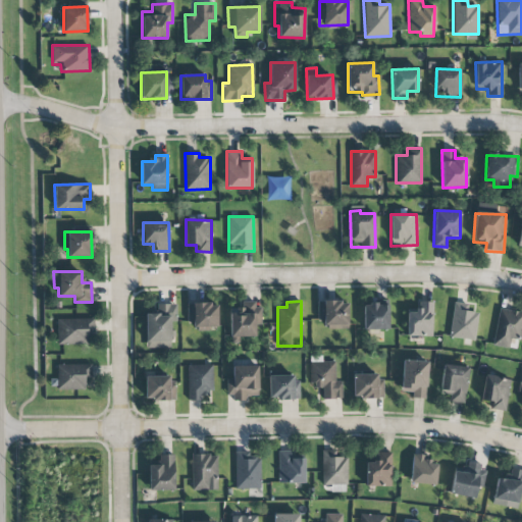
[(317,302),(318,320),(324,320),(324,328),(348,327),(348,301),(317,302)]
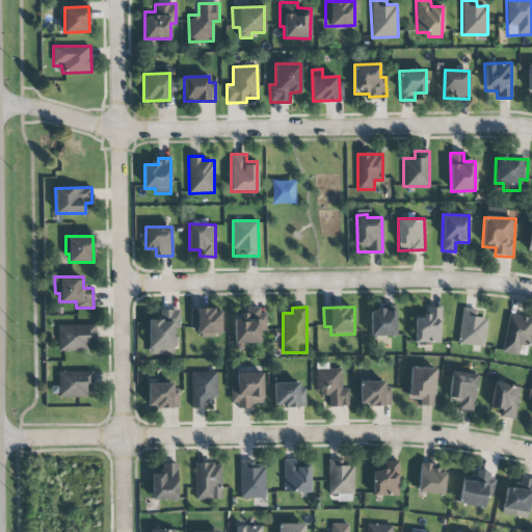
[(415,315),(414,342),(440,343),(441,308),(426,308),(426,315),(415,315)]
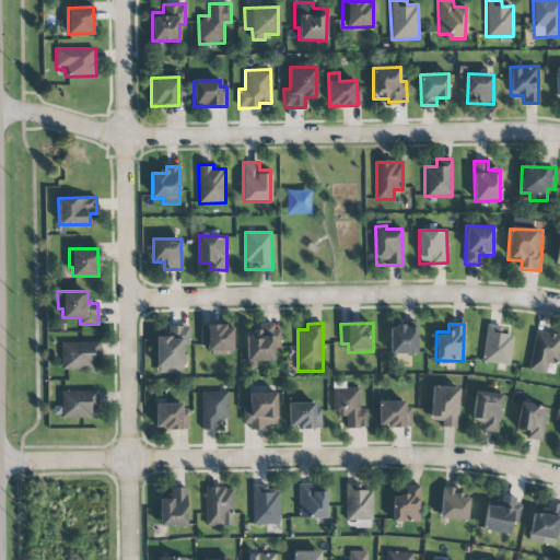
[(506,326),(486,324),(482,362),(510,364),(512,335),(506,335),(506,326)]
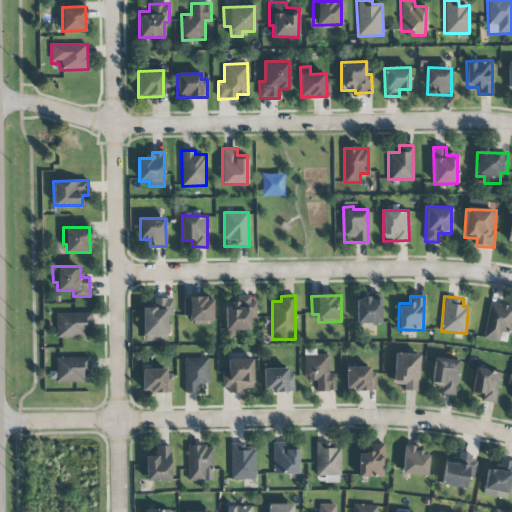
[(213,297),(183,298),(184,320),(213,319),(213,297)]
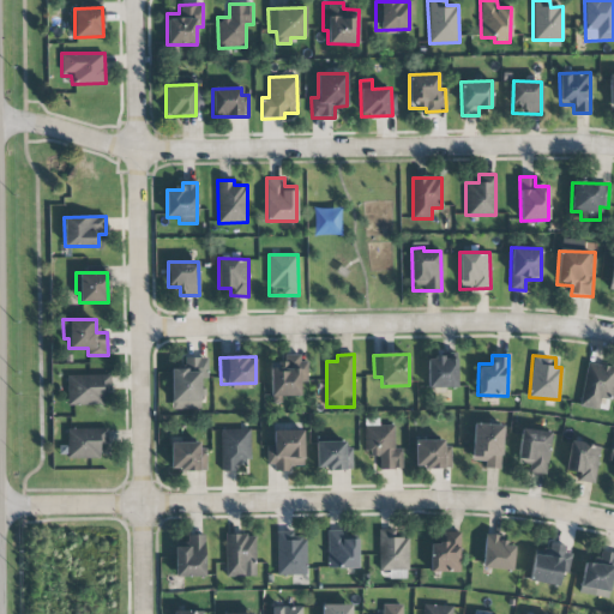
[(172,410),(200,409),(199,379),(208,378),(208,357),(185,359),(185,369),(172,369),(172,410)]
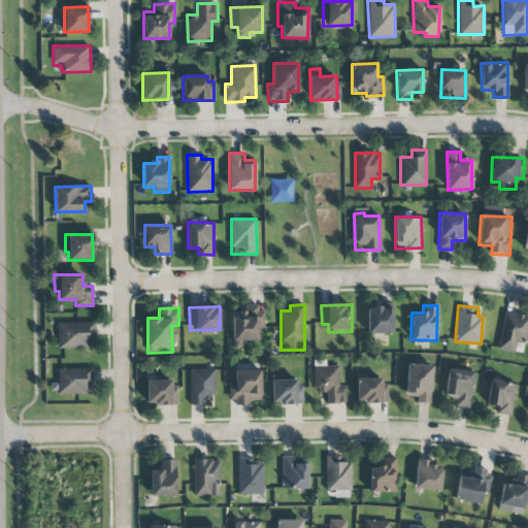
[(258,327),(264,327),(264,307),(244,307),(244,311),(232,311),(233,341),(259,340),(258,327)]
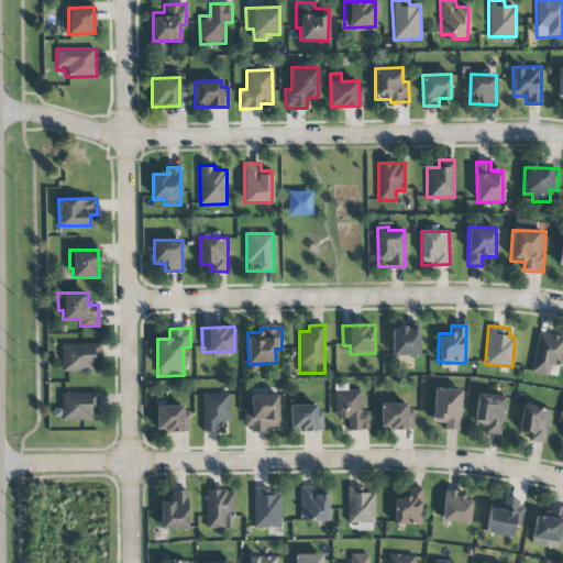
[(392,355),(418,356),(418,329),(393,328),(392,355)]
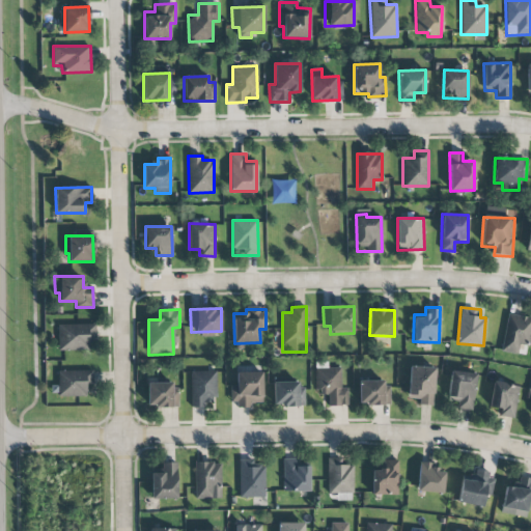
[(501,351),(518,354),(520,344),(528,346),(530,331),(530,317),(508,313),(501,351)]
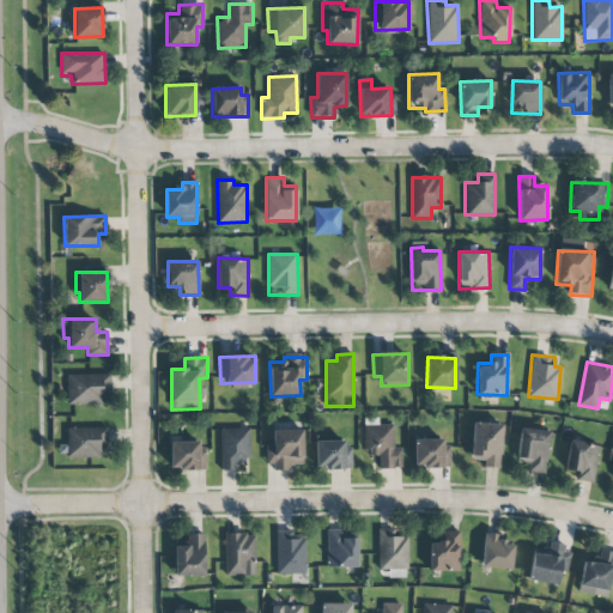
[(110,374),(66,375),(67,405),(104,404),(104,393),(110,393),(110,374)]
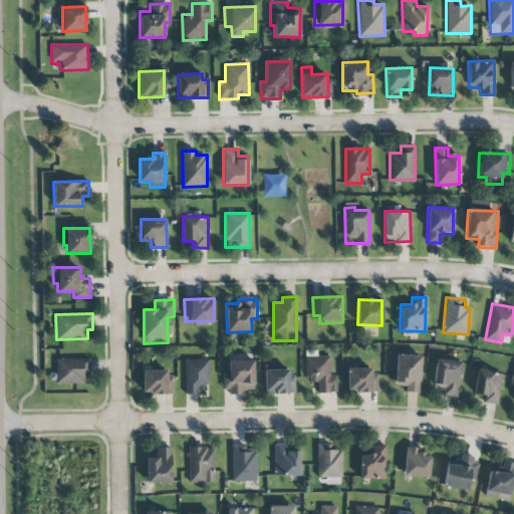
[(406,393),(419,393),(421,355),(396,354),(395,386),(406,387),(406,393)]
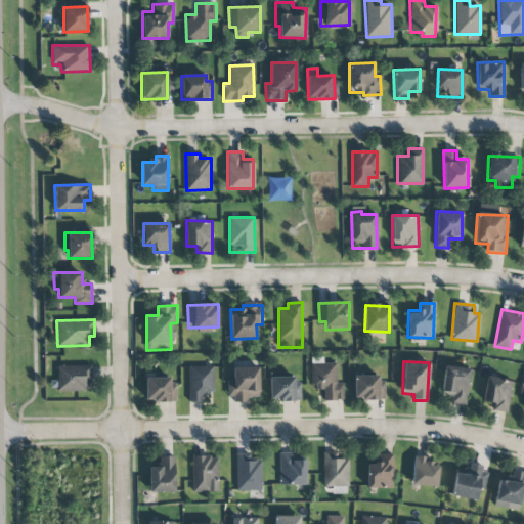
[(336,363),(311,363),(312,390),(323,389),(323,401),(343,400),(343,383),(337,383),(336,363)]
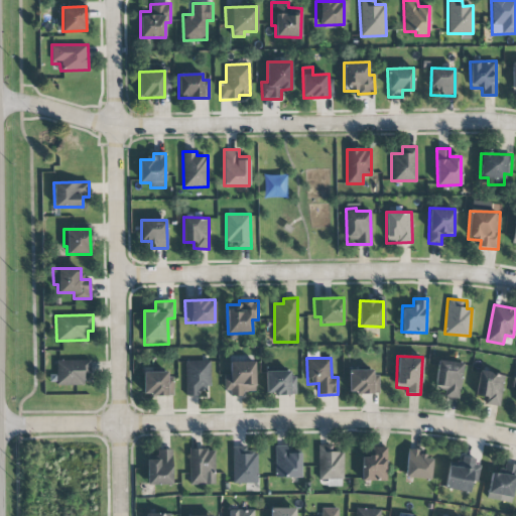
[(55,361),(56,385),(84,385),(84,374),(90,374),(90,360),(55,361)]
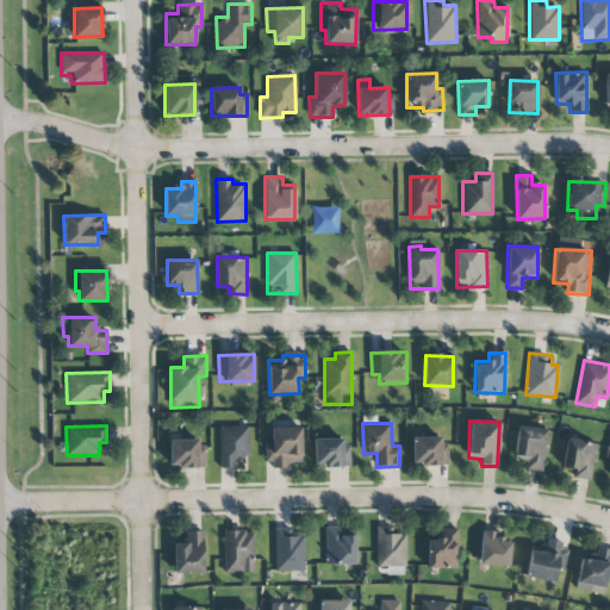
[(221,468),(236,467),(236,462),(248,461),(248,427),(219,427),(221,468)]
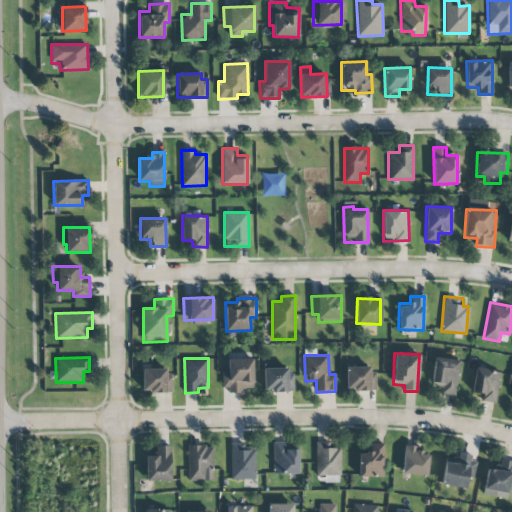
[(253,388),(253,358),(228,359),(228,371),(222,371),(222,391),(242,391),(242,388),(253,388)]
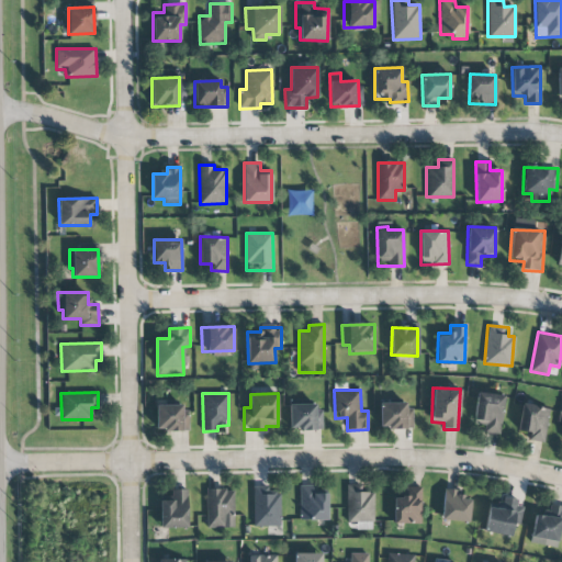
[(503,394),(475,393),(474,425),(483,425),(482,433),(501,434),(503,394)]
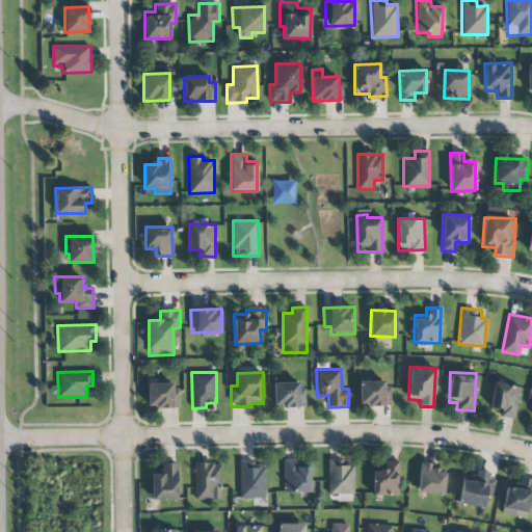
[(390,382),(358,382),(360,406),(391,405),(390,382)]
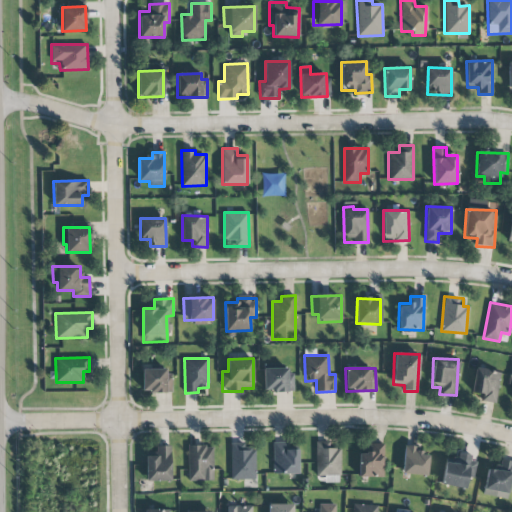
[(142,393),(172,392),(171,369),(141,370),(142,393)]
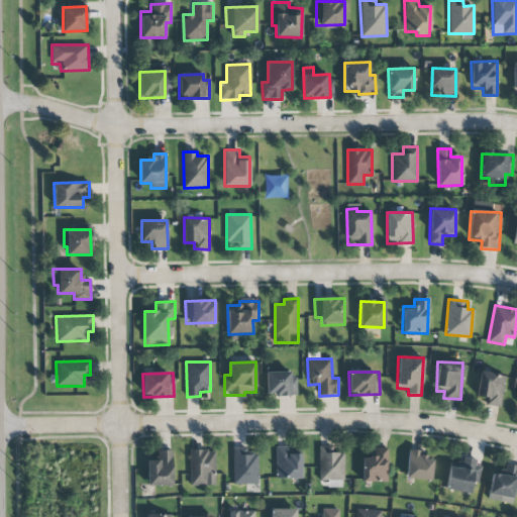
[(266,374),(267,396),(296,395),(295,373),(266,374)]
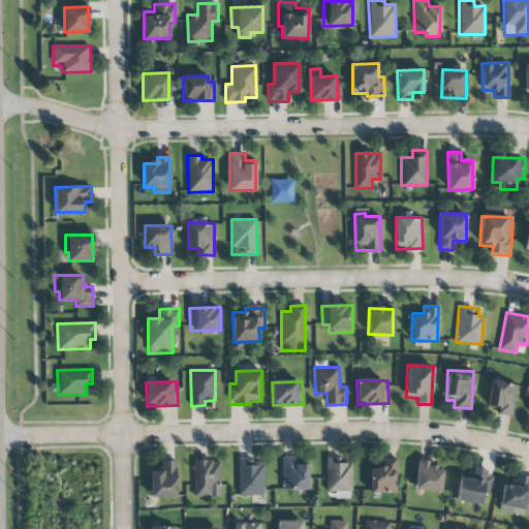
[(517,383),(491,381),(488,406),(497,407),(496,414),(514,416),(517,383)]
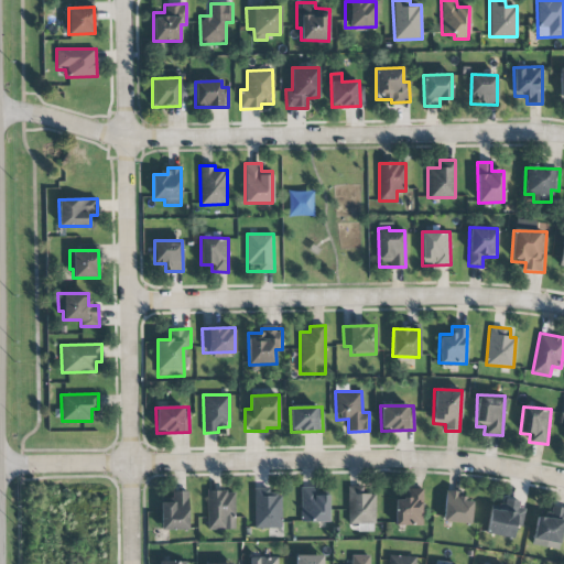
[(316,496),(316,487),(300,488),(301,522),(329,521),(329,496),(316,496)]
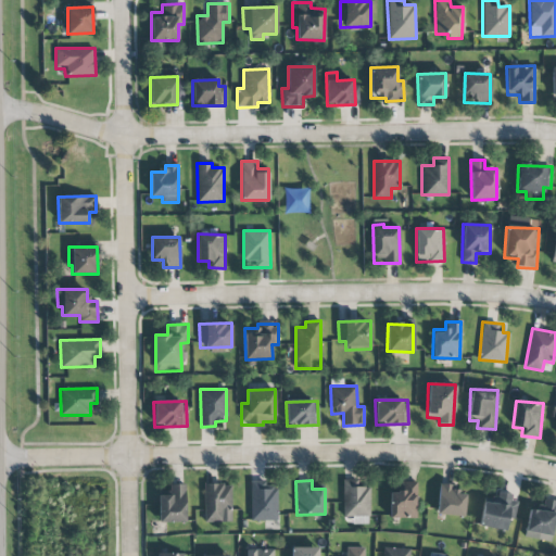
[(370,488),(357,487),(357,480),(343,480),(342,516),(369,517),(370,488)]
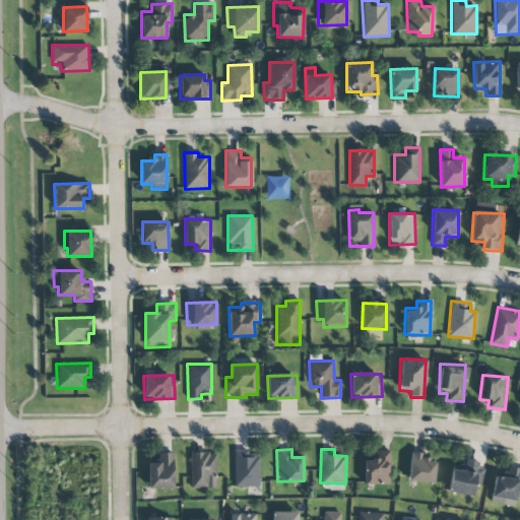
[(259,486),(260,451),(235,450),(234,486),(259,486)]
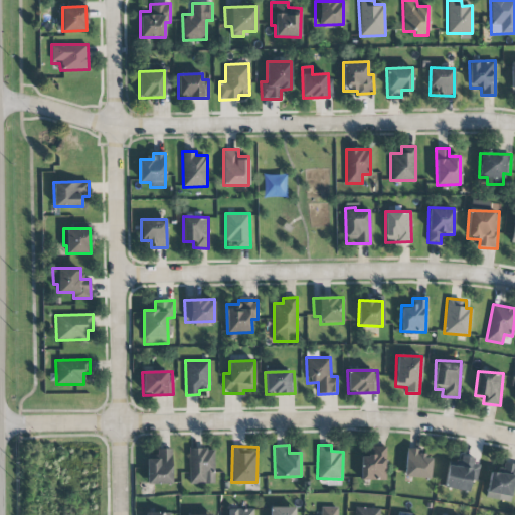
[(360,456),(361,481),(386,480),(385,447),(371,448),(371,456),(360,456)]
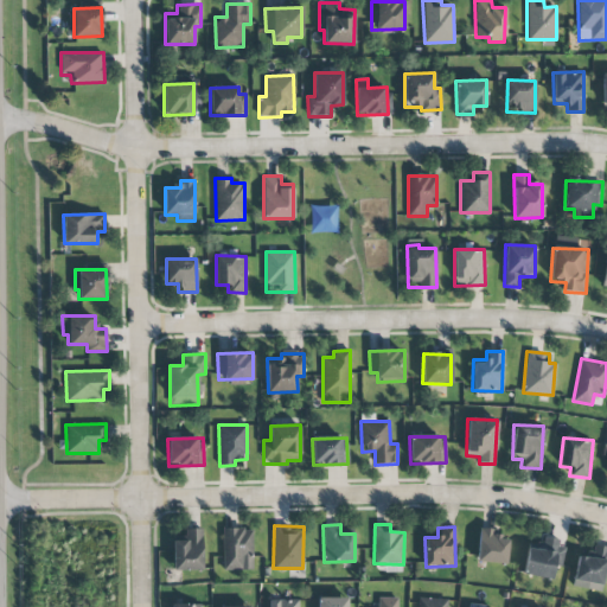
[(475,561),(505,564),(509,540),(499,538),(500,531),(480,528),(475,561)]
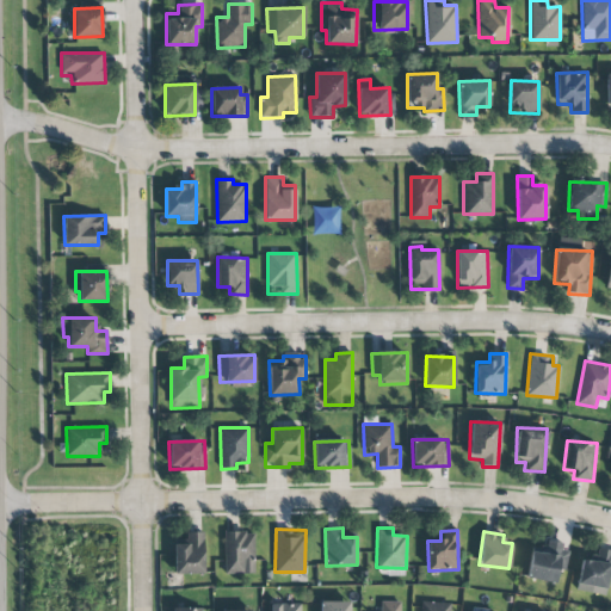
[(173,543),(174,575),(204,574),(203,532),(185,532),(185,543),(173,543)]
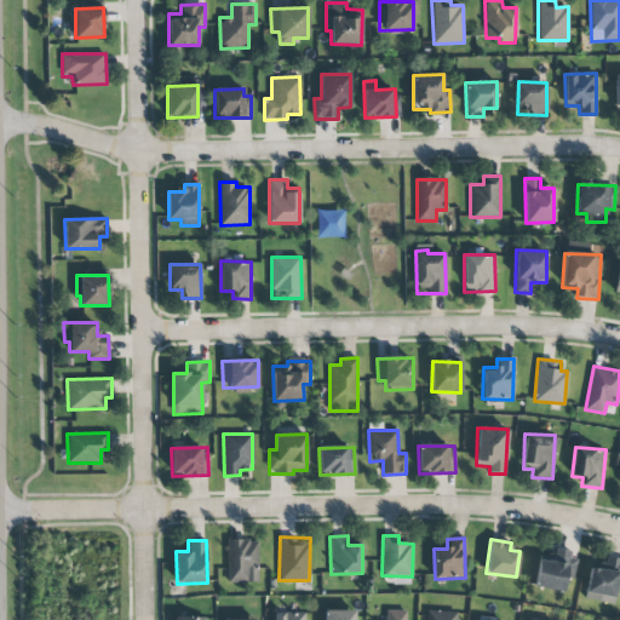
[(257,540),(227,540),(228,583),(258,583),(257,540)]
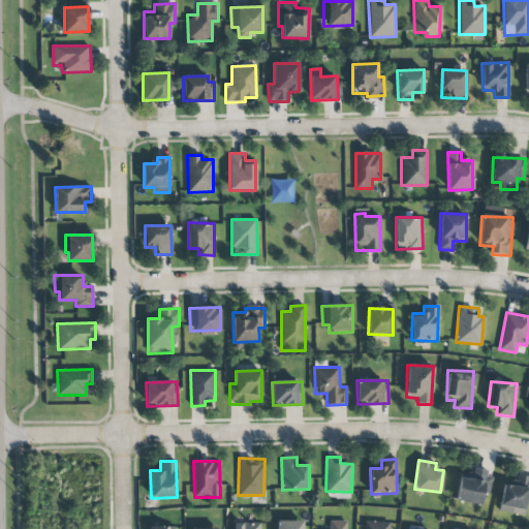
[(461,473),(456,500),(484,505),(490,472),(473,469),(472,475),(461,473)]
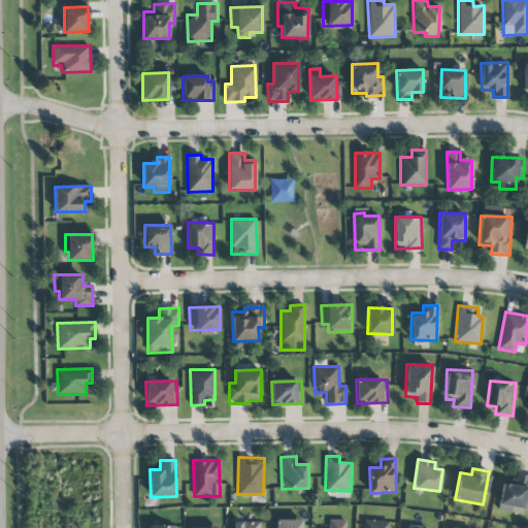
[(527,475),(516,474),(516,480),(502,477),(498,512),(516,513),(516,508),(524,509),(525,500),(527,500),(527,475)]
